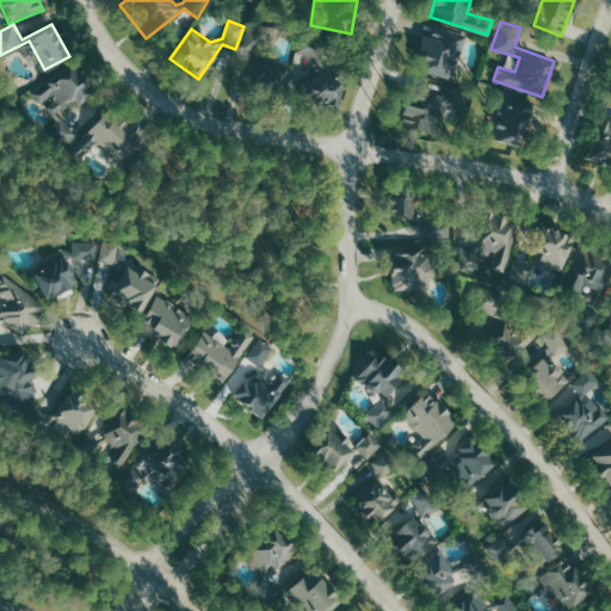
[(432,24),(419,68),(451,79),(466,34),(432,24)]
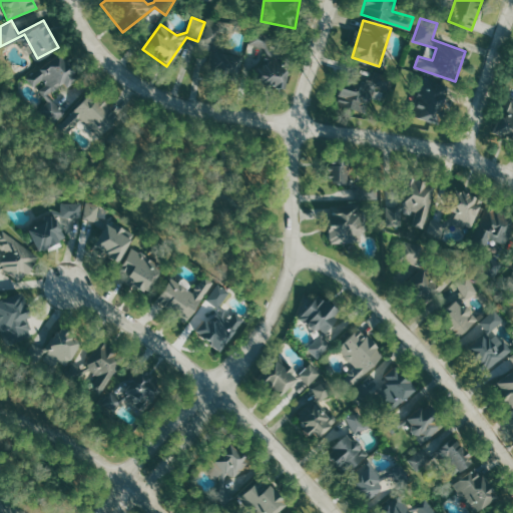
[(208,25),(206,39),(215,41),(208,76),(235,82),(241,56),(220,51),(216,44),(220,28),(208,25)]
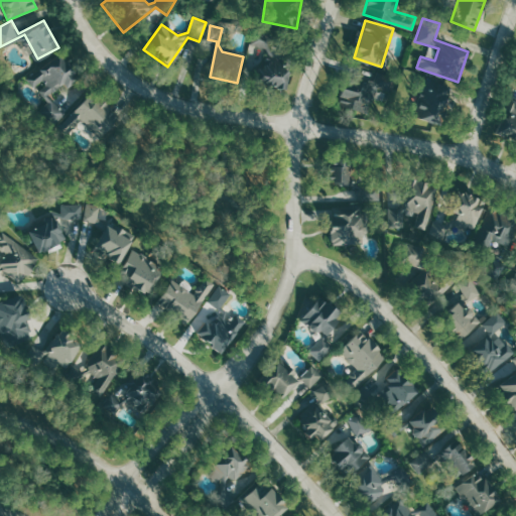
[(255,30),(251,42),(266,46),(266,54),(263,68),(258,67),(254,83),(286,89),(292,59),(274,55),(271,48),(274,35),(255,30)]
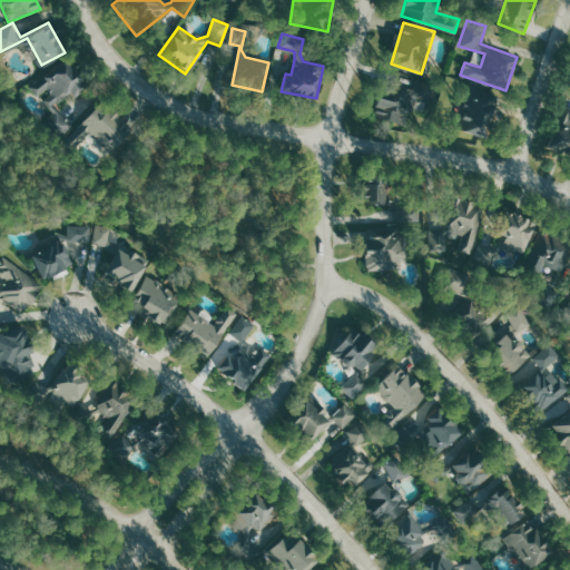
[(59,136),(46,123),(59,111),(49,100),(57,92),(48,81),(37,91),(32,86),(66,57),(91,86),(74,101),(69,97),(60,105),(75,121),(59,136)]
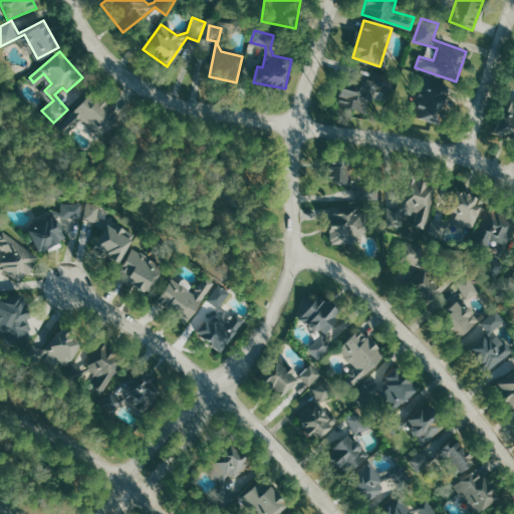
[(335,102),(366,112),(374,85),(391,90),(396,74),(374,68),(370,81),(344,73),(335,102)]
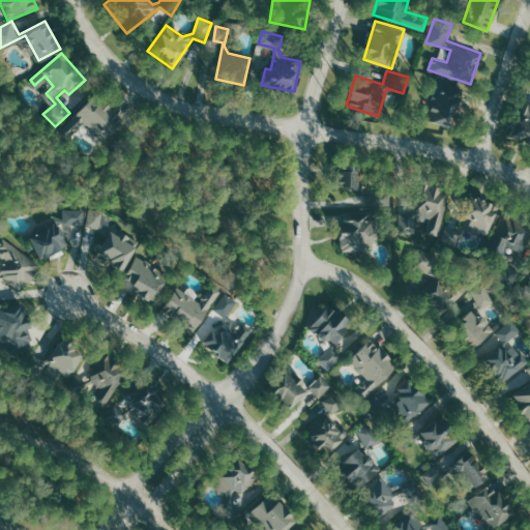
[(435,79),(422,120),(458,131),(470,90),(435,79)]
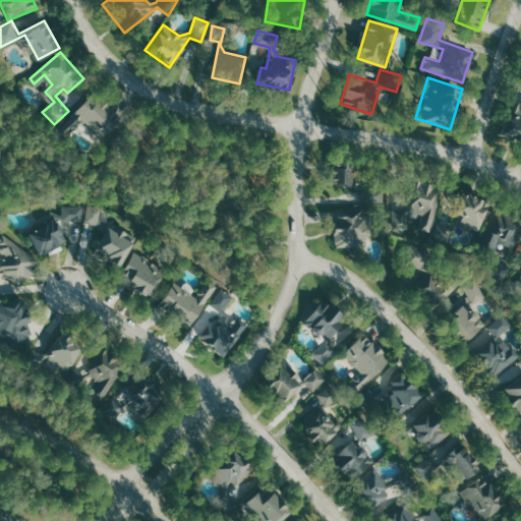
[(58,128),(94,91),(121,117),(100,138),(81,120),(66,136),(58,128)]
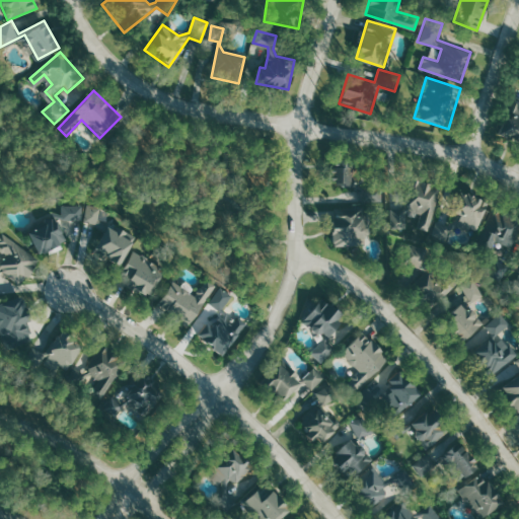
[(518,98),(512,96),(501,132),(518,138),(518,98)]
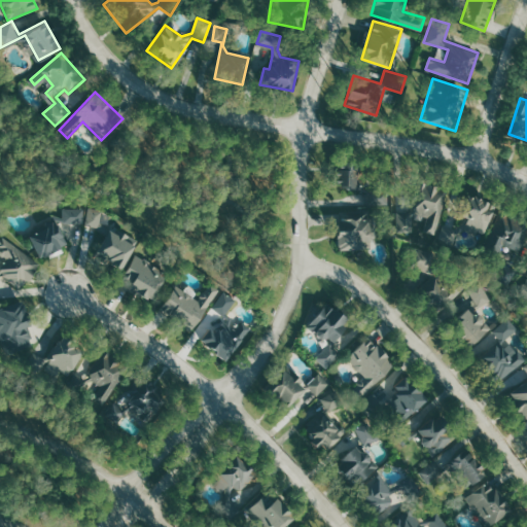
[(337,152),(369,153),(367,184),(391,184),(391,205),(365,205),(366,184),(336,183),(337,152)]
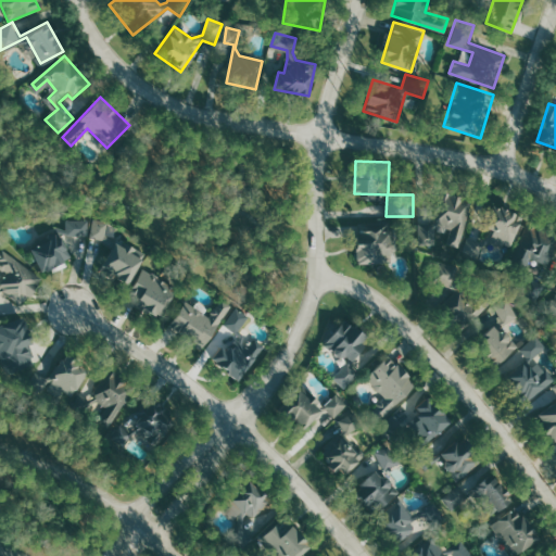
[(417,243),(433,243),(433,228),(439,225),(450,229),(446,242),(459,247),(477,192),(443,181),(431,217),(417,223),(417,243)]
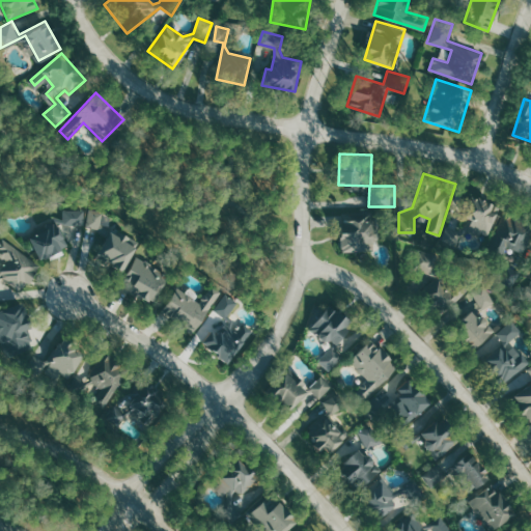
[(448,225),(443,239),(455,243),(458,233),(466,229),(485,236),(496,207),(469,198),(459,224),(457,229),(448,225)]
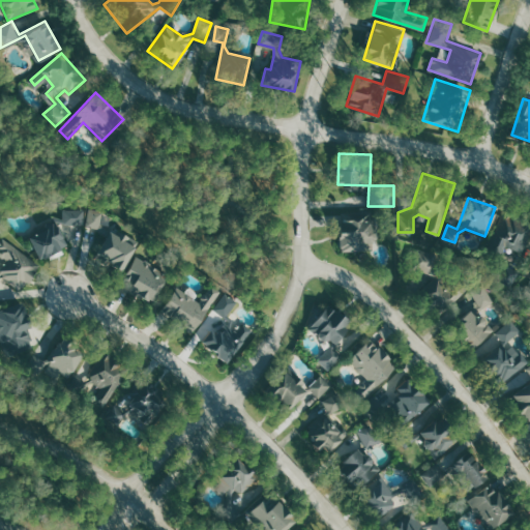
[(88,207),(85,225),(98,228),(107,236),(96,255),(120,268),(135,243),(101,225),(104,210),(88,207)]
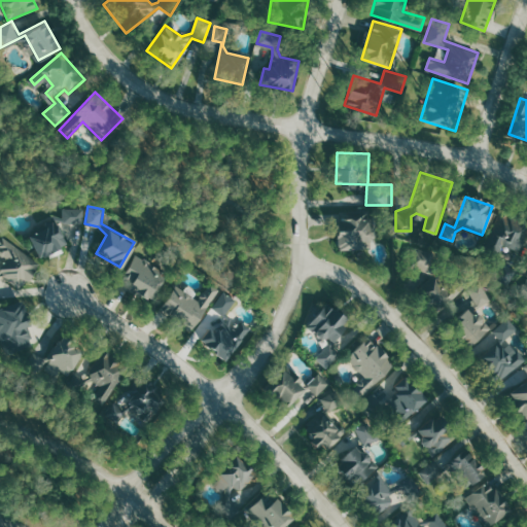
[(38,255),(28,234),(63,217),(63,208),(82,208),(82,222),(63,222),(58,224),(66,242),(38,255)]
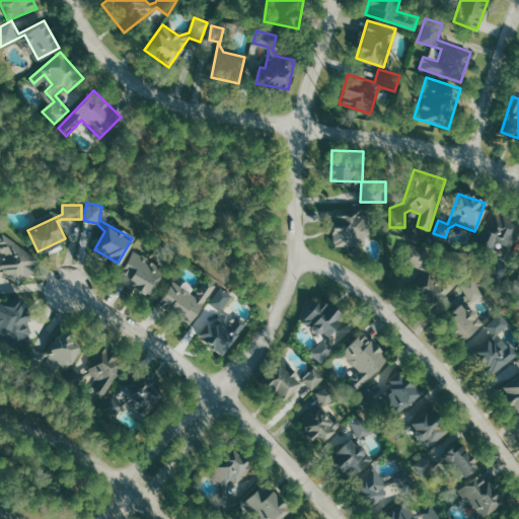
[(330,206),(330,244),(365,244),(365,206),(330,206)]
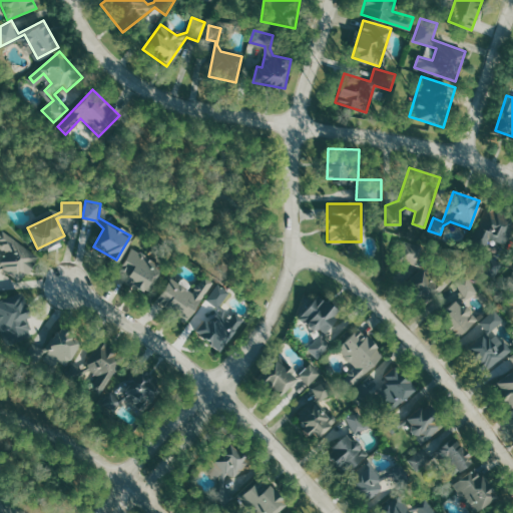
[(512,217),(488,204),(464,243),(480,254),(472,270),(494,283),(505,264),(480,248),(489,232),(504,241),(512,223),(512,217)]
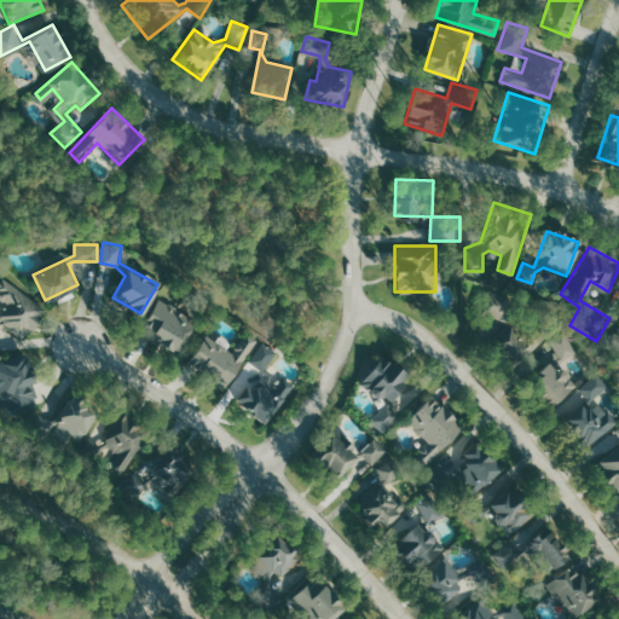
[(0,283),(3,281),(40,310),(21,334),(1,317),(0,318),(0,283)]
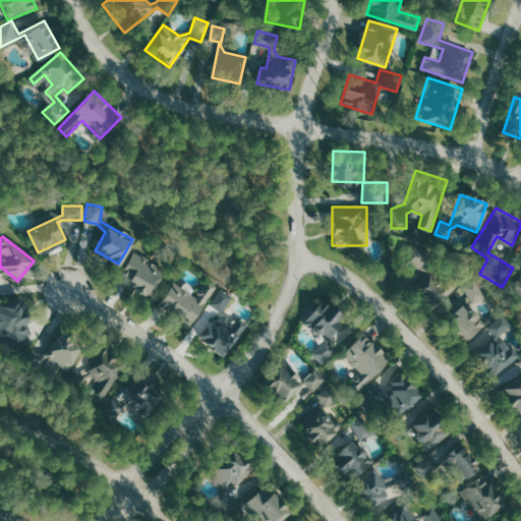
[(412,268),(429,267),(428,247),(410,249),(412,268)]
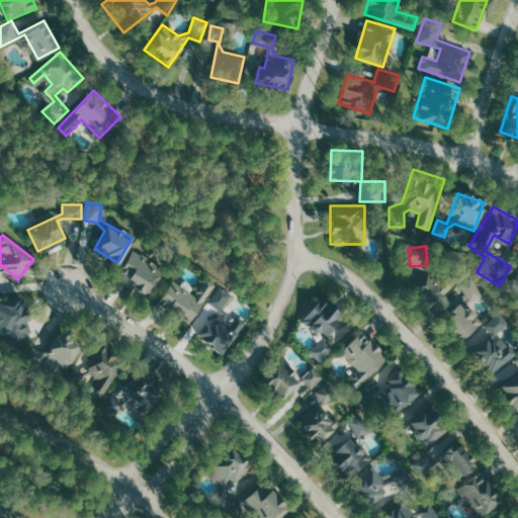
[(133,250),(163,269),(146,294),(116,276),(133,250)]
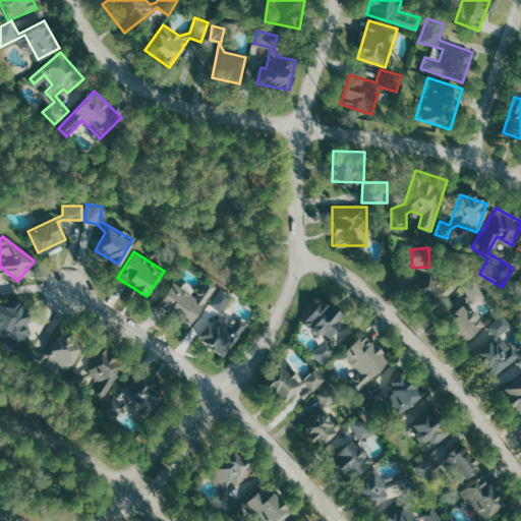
[(463,279),(429,312),(409,291),(443,258),(463,279)]
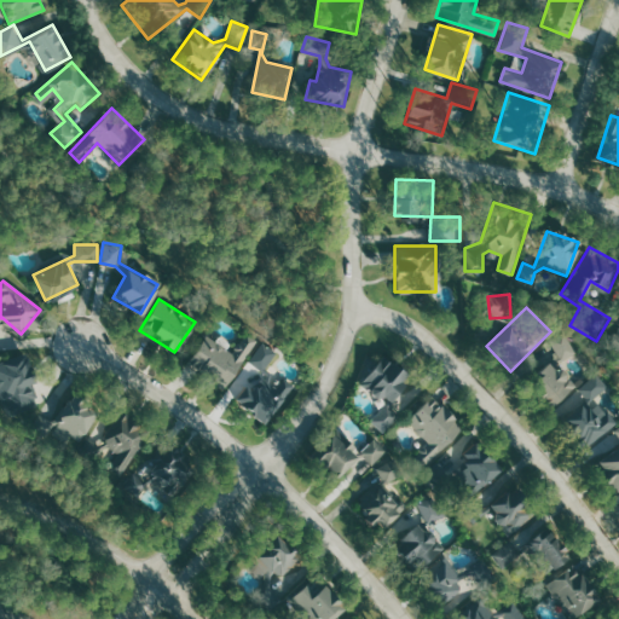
[(576,383),(543,409),(525,387),(563,357),(550,340),(562,330),(580,353),(565,365),(576,383)]
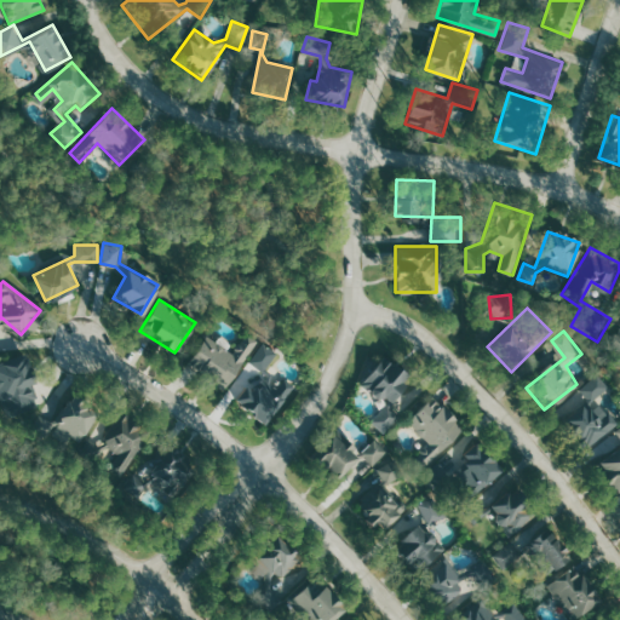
[(185,362),(206,333),(231,351),(246,333),(256,340),(220,389),(185,362)]
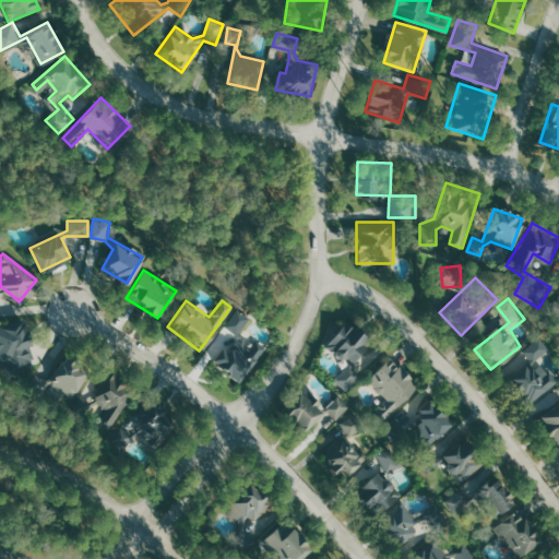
[(237,308),(224,325),(240,337),(239,342),(236,341),(227,352),(222,347),(212,359),(237,380),(264,348),(257,342),(250,351),(242,344),(245,335),(239,331),(250,317),(237,308)]
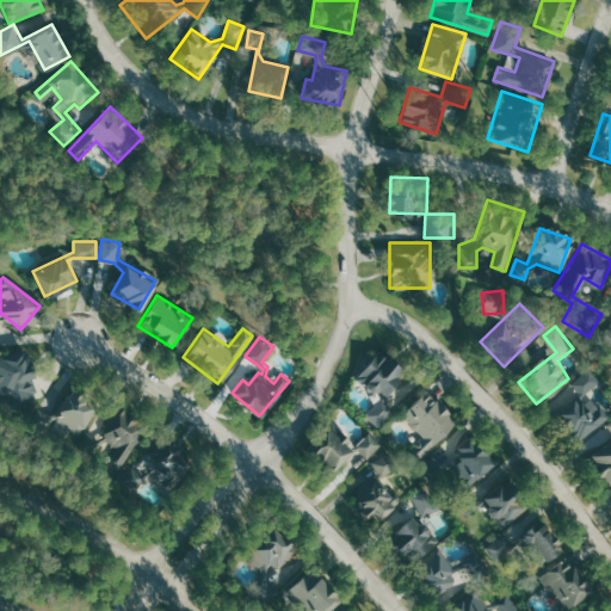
[(0,356),(0,396),(5,411),(42,397),(24,347),(0,356)]
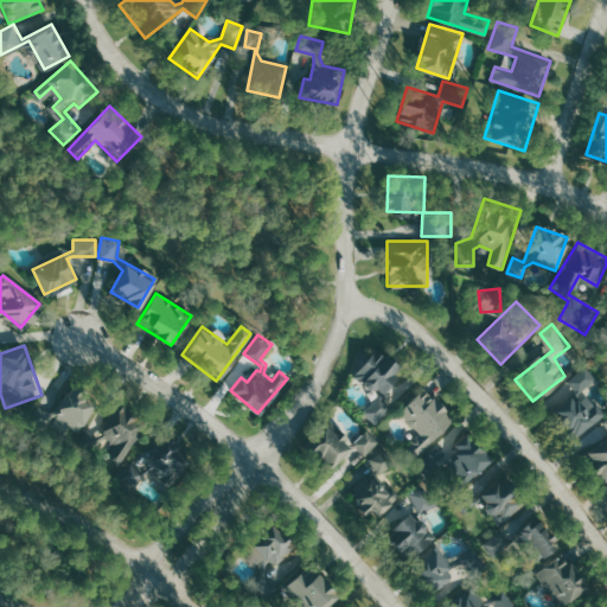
[(375,346),(350,376),(375,397),(360,413),(375,425),(391,406),(377,393),(400,366),(375,346)]
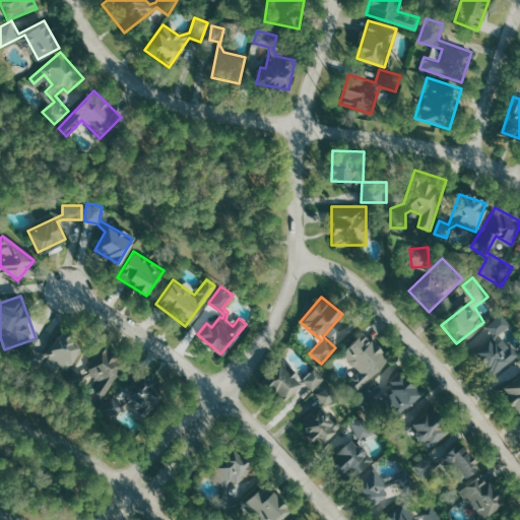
[(489,378),(467,352),(489,334),(481,326),(500,311),(510,323),(491,339),(502,352),(510,346),(516,353),(489,378)]
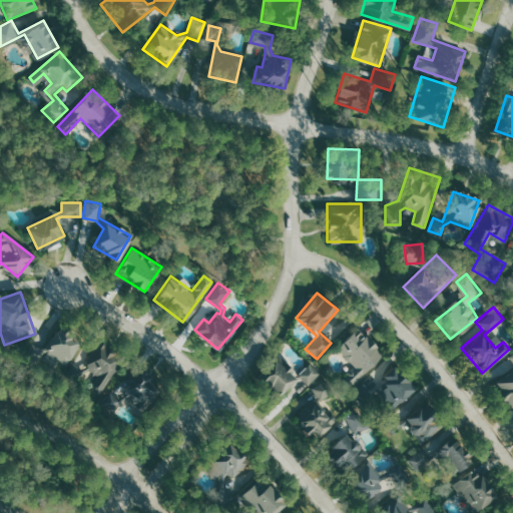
[(32,344),(26,356),(37,362),(43,352),(46,351),(67,364),(82,339),(60,326),(48,346),(41,349),(32,344)]
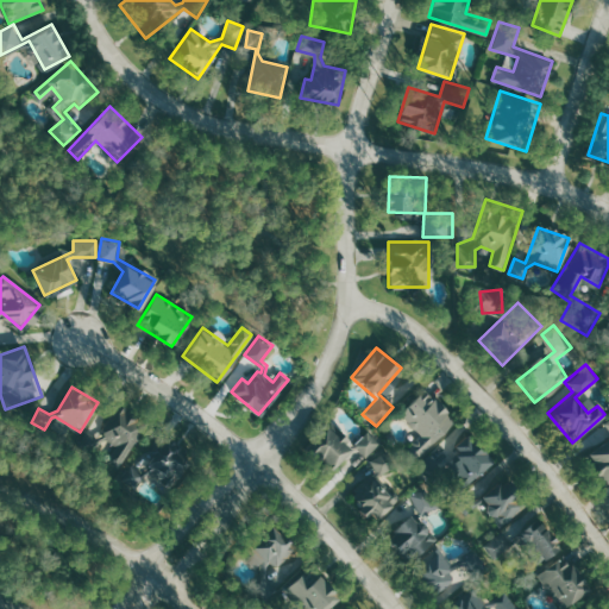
[(425,388),(456,420),(413,459),(405,450),(422,433),(401,412),(425,388)]
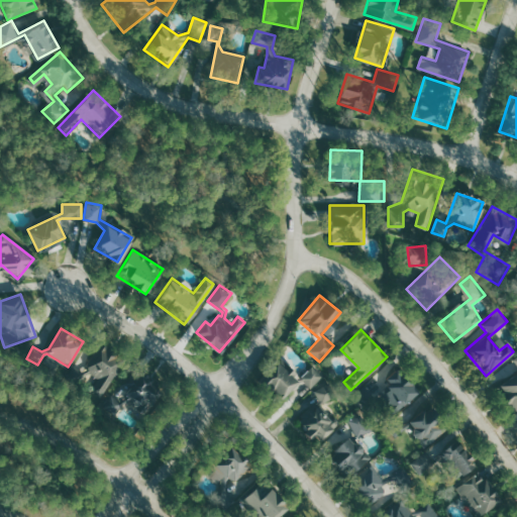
[(74,369),(69,377),(80,383),(84,375),(90,372),(100,378),(93,389),(101,394),(123,356),(101,343),(83,375),(74,369)]
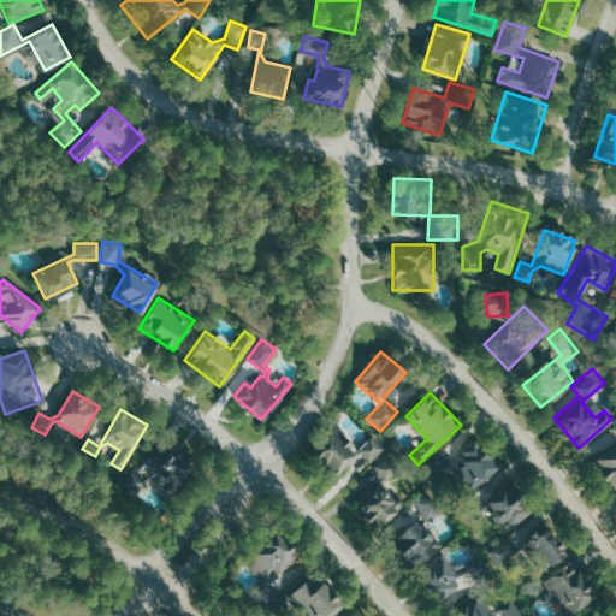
[(615,422),(611,427),(615,433),(615,443),(591,463),(611,490),(615,485),(615,422)]
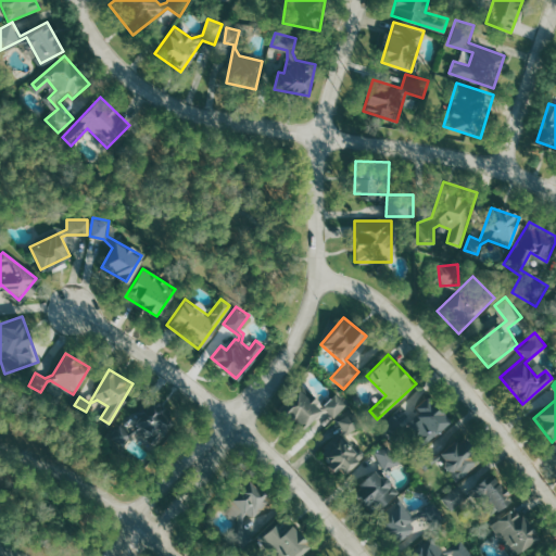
[(279,409),(299,389),(319,409),(337,391),(349,403),(333,417),(325,409),(318,412),(300,430),(279,409)]
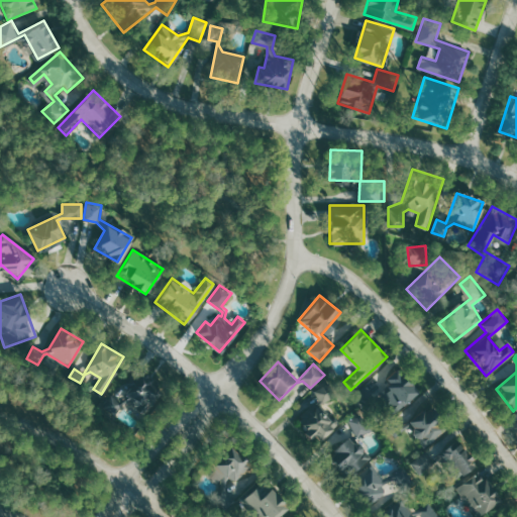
[(397,368),(418,391),(380,426),(349,394),(364,381),(376,395),(390,382),(387,378),(397,368)]
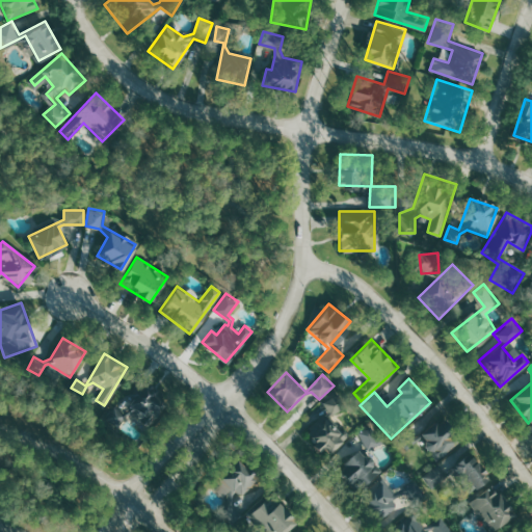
[(145,380),(124,413),(114,406),(106,418),(118,426),(127,414),(132,411),(150,424),(169,396),(145,380)]
